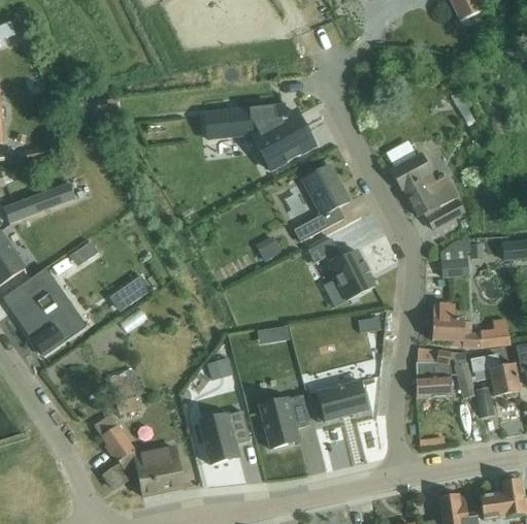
[(450,0),(460,20),(483,9),(478,0),(450,0)]
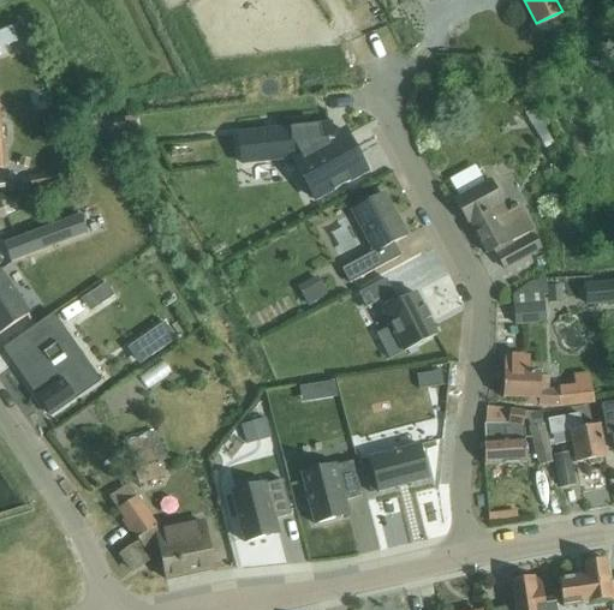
[(487,11),(482,21),(501,30),(506,21),(487,11)]
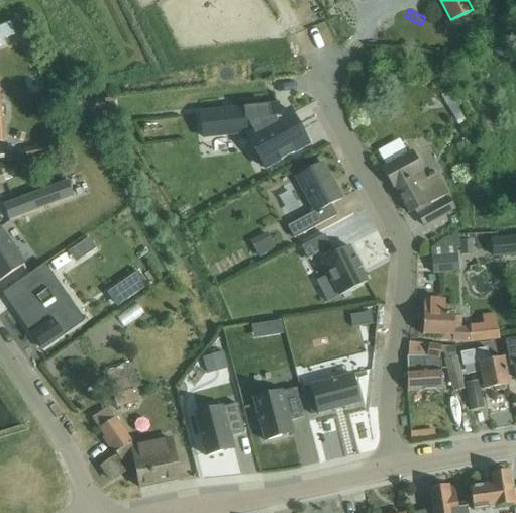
[(11,20),(0,24),(0,37),(15,32),(11,20)]
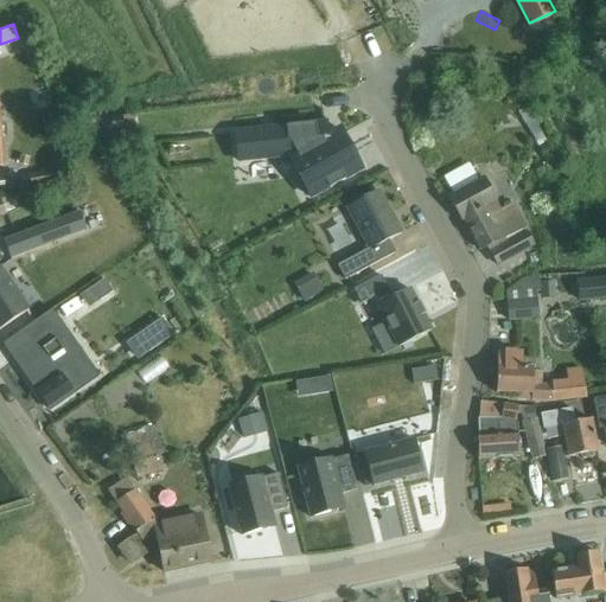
[(435,120),(455,123),(460,96),(440,93),(435,120)]
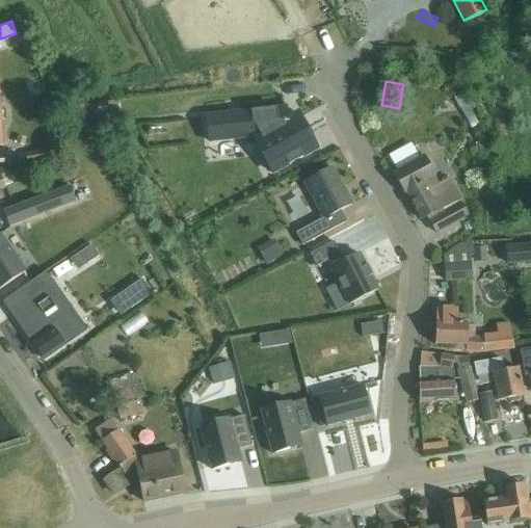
[(285,104),(207,113),(210,139),(254,134),(273,170),(317,147),(297,110),(287,116),(285,104)]
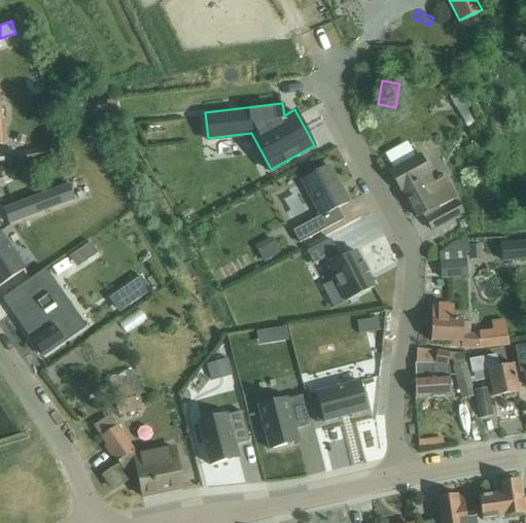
[(58,143),(25,149),(28,161),(60,154),(58,143)]
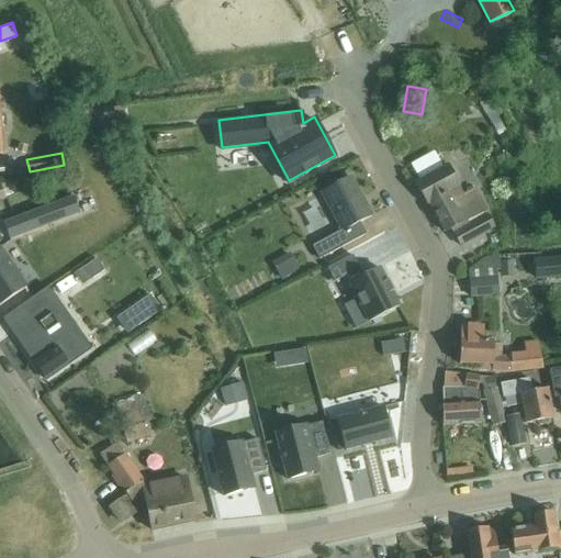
[(451,225),(461,243),(495,225),(489,212),(470,222),(467,218),(486,208),(474,187),(462,192),(459,186),(460,186),(448,164),(416,180),(429,203),(430,202),(445,230),(451,225)]
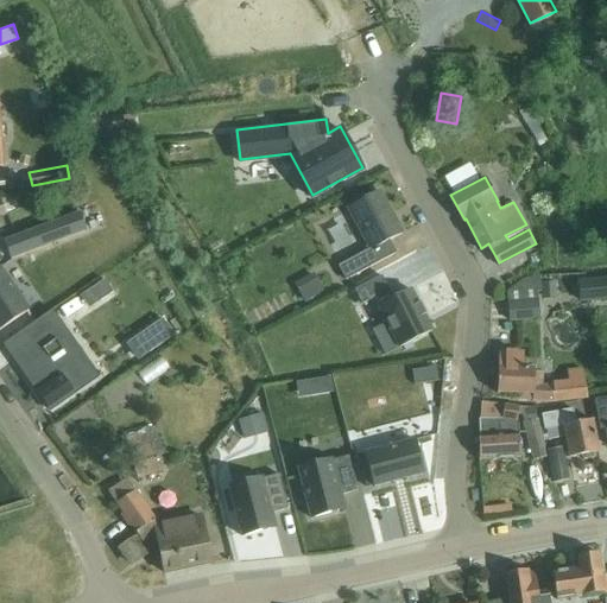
[(371,246),(339,264),(346,277),(396,251),(390,237),(402,232),(379,188),(348,204),(371,246)]
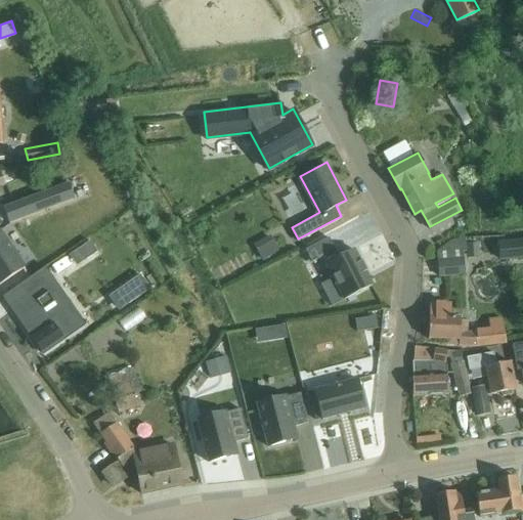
[(69,181),(4,205),(9,220),(75,197),(69,181)]
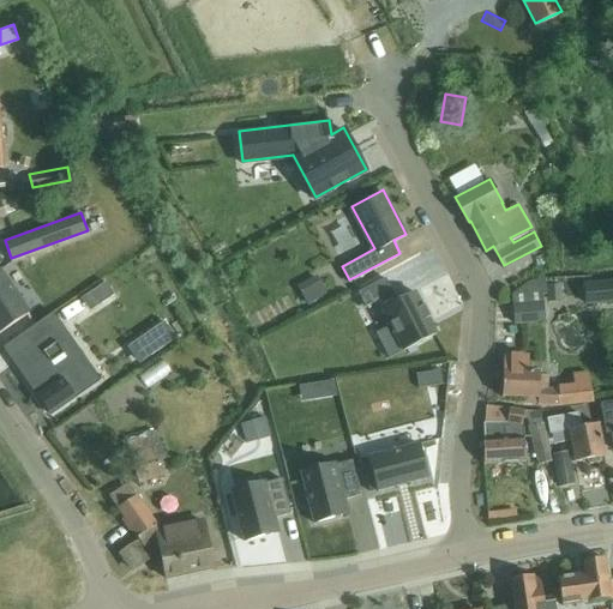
[(316,299),(334,288),(319,265),(301,277),(316,299)]
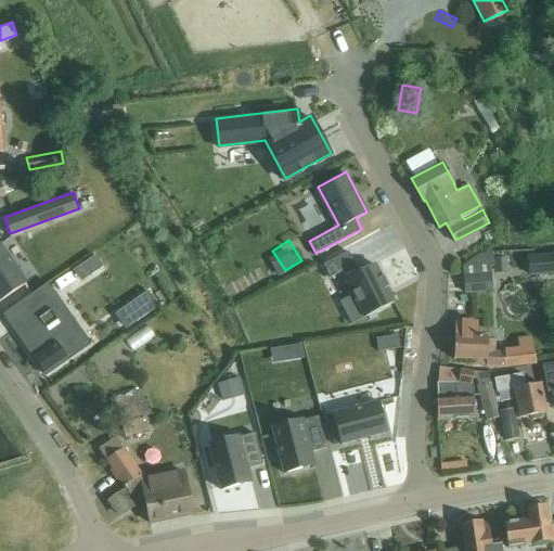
[(0,242),(0,298),(26,281),(0,242)]
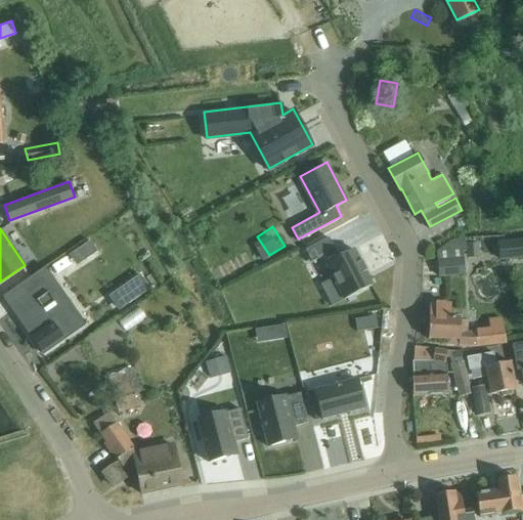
[(329,235),(305,248),(312,260),(322,255),(345,297),(372,284),(365,270),(360,260),(353,247),(339,254),(329,235)]
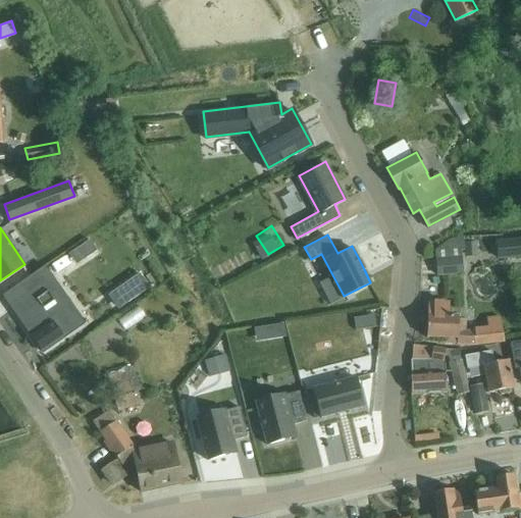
[(447,241),(436,249),(438,258),(436,258),(437,272),(462,271),(459,250),(467,248),(464,235),(447,241)]
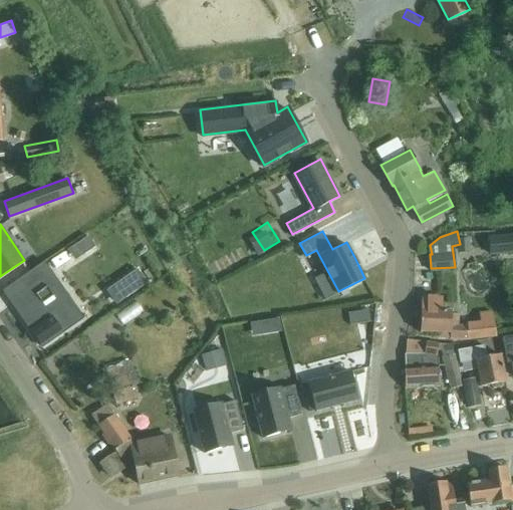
[(512,233),(490,236),(491,252),(512,250),(512,233)]
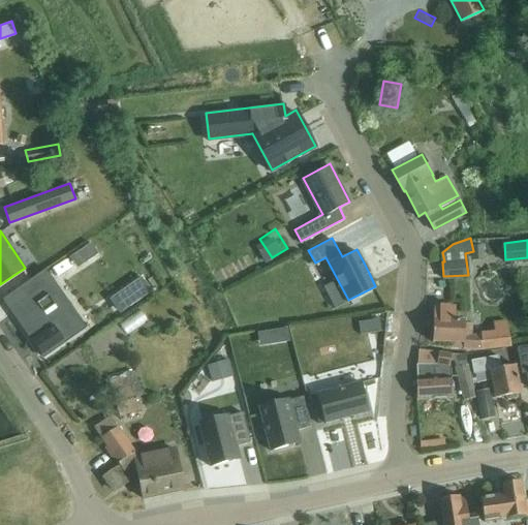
[(91,241),(81,248),(88,259),(92,256),(99,252),(91,241)]
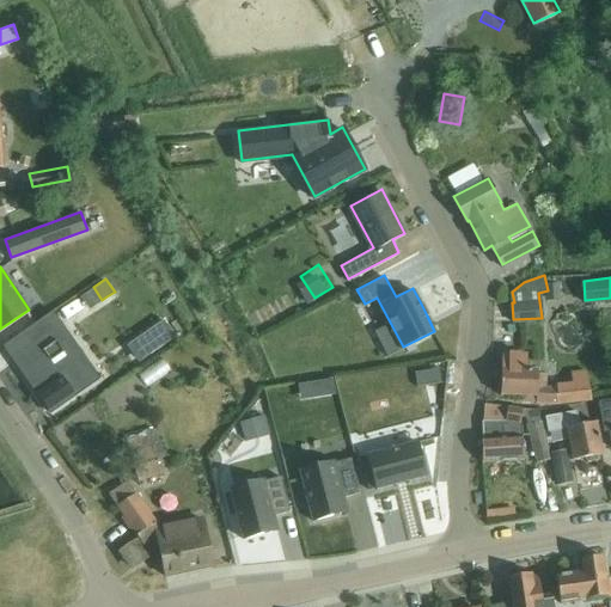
[(89,287),(61,301),(68,316),(96,301),(89,287)]
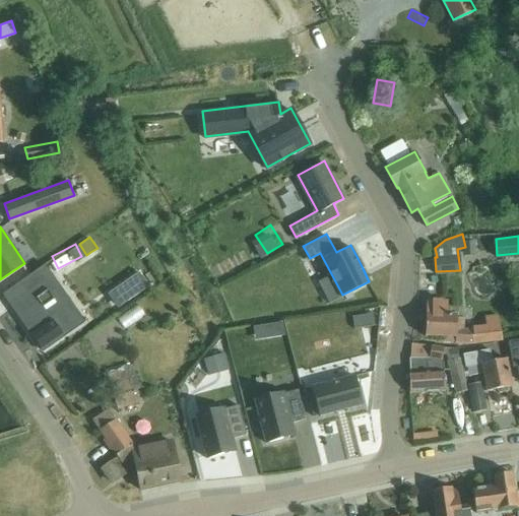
[(131,276),(118,284),(128,299),(149,284),(139,270),(131,276)]
